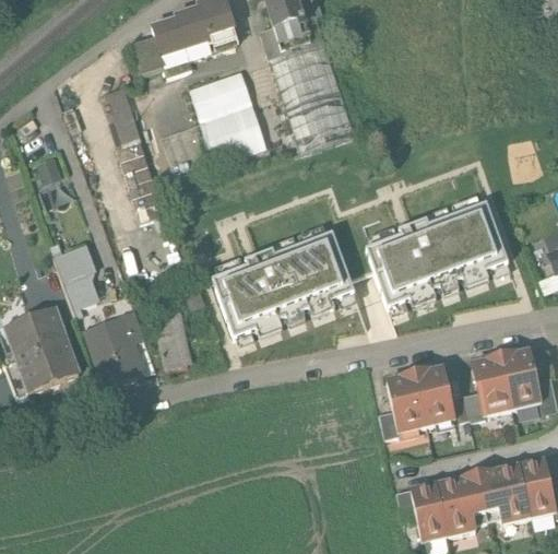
[(158,43),(133,50),(141,74),(164,67),(167,75),(192,68),(190,58),(240,43),(228,0),(220,0),(199,7),(200,11),(176,19),(177,23),(154,30),(158,43)]
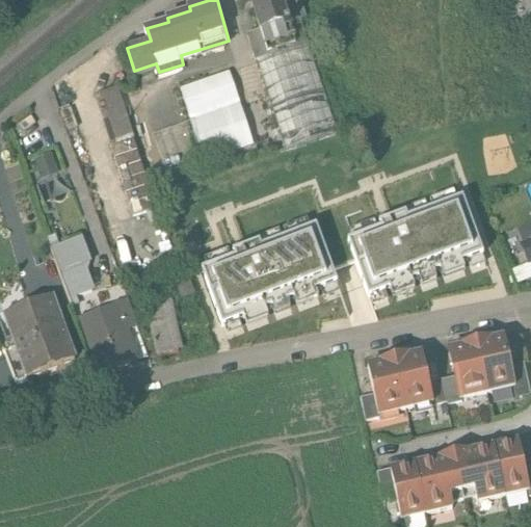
[(253,0),(262,27),(301,15),(306,14),(301,0),(253,0)]
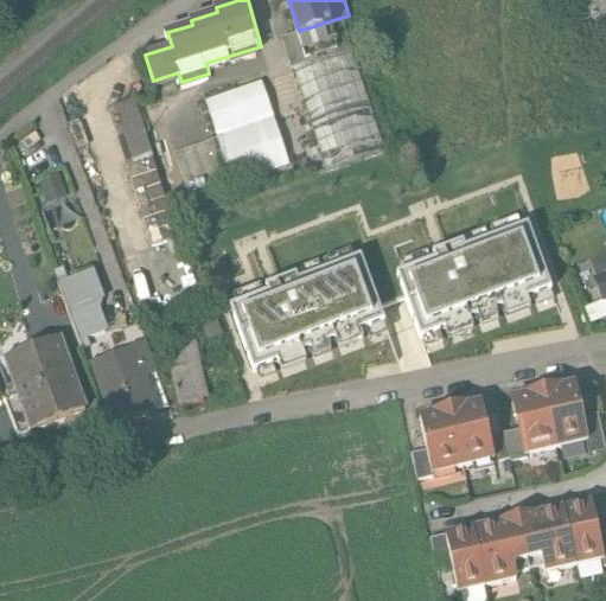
[(284,36),(293,64),(353,45),(344,17),(299,31),(284,36)]
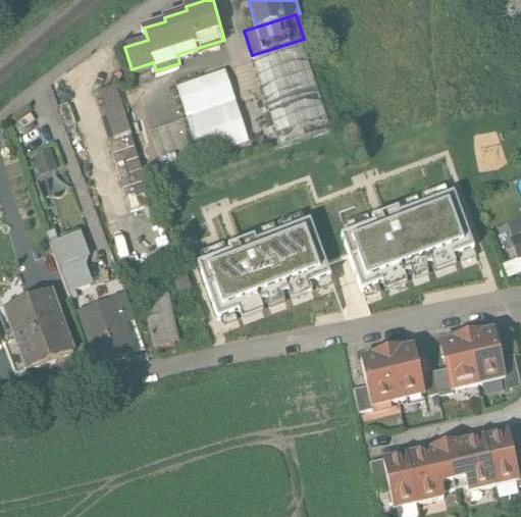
[(252,55),(280,144),(331,127),(304,39),(252,55)]
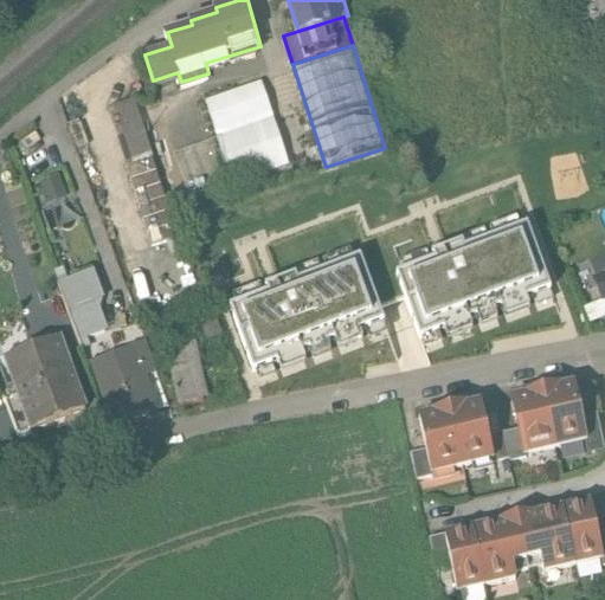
[(262,77),(206,95),(235,179),(289,160),(262,77)]
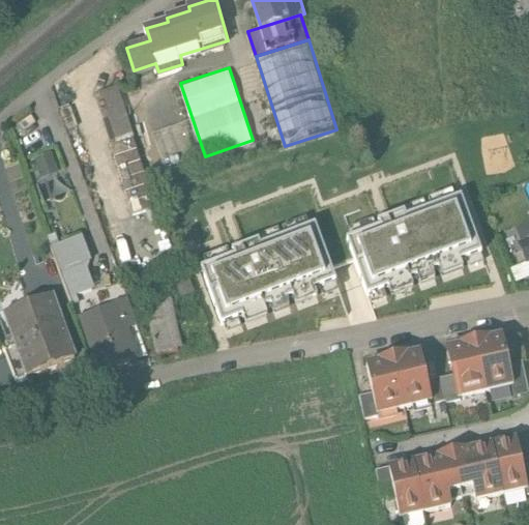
[(140,133),(121,83),(94,91),(133,211),(156,205),(134,135),(140,133)]
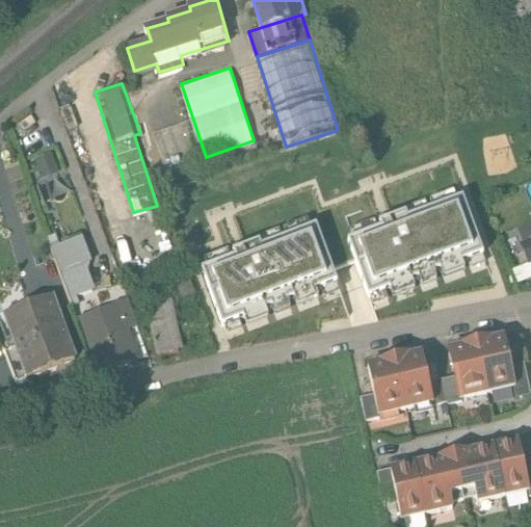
[(79,124),(72,104),(61,108),(68,128),(79,124)]
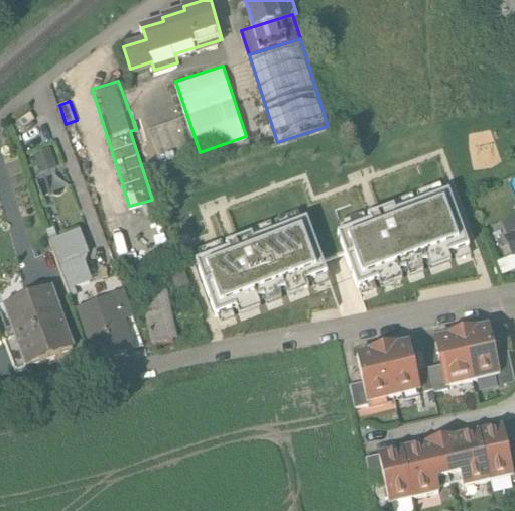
[(478,142),(498,134),(494,125),(474,133),(478,142)]
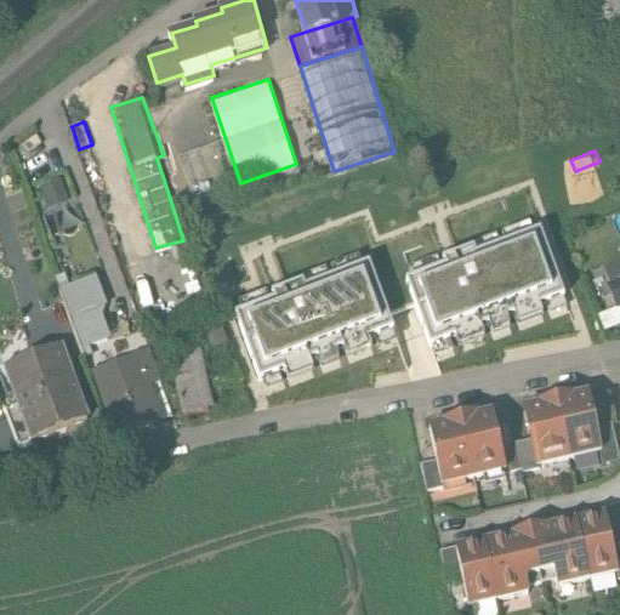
[(574,197),(580,194),(586,208),(614,194),(599,161),(566,177),(574,197)]
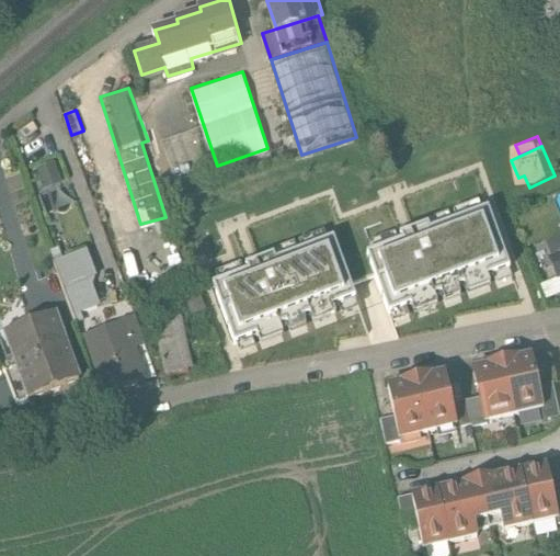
[(65,179),(56,157),(38,163),(46,185),(65,179)]
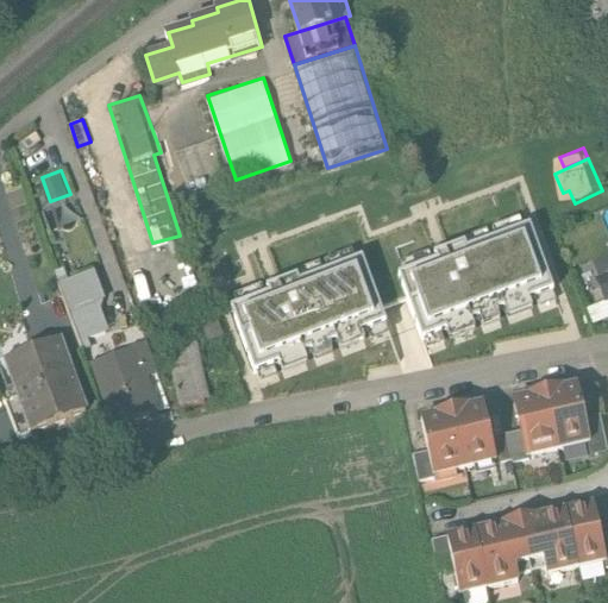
[(555,287),(531,221),(468,244),(465,238),(443,246),(436,250),(437,256),(399,269),(422,334),(555,287)]
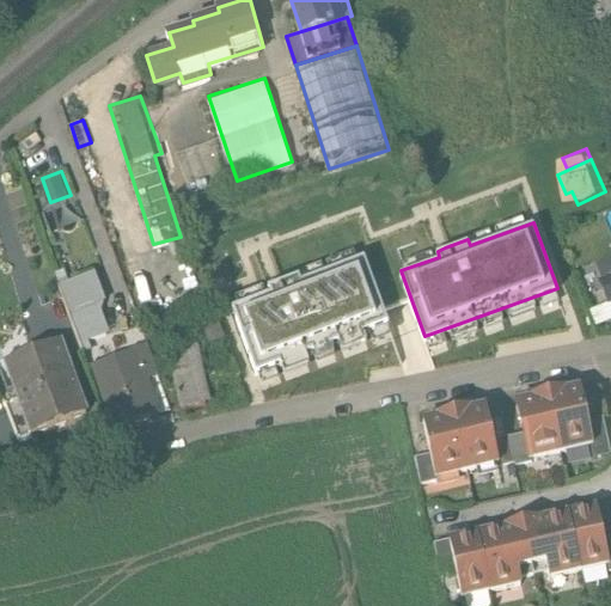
[(389,319),(365,255),(301,277),(299,271),(276,280),(269,282),(270,288),(232,303),(256,368),(389,319)]
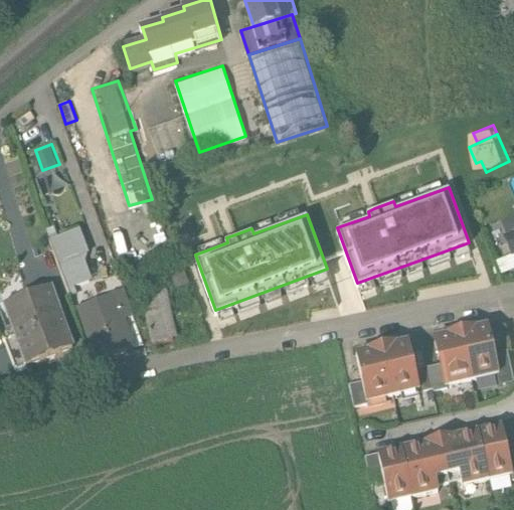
[(513,215),(505,219),(511,233),(507,235),(513,249),(513,215)]
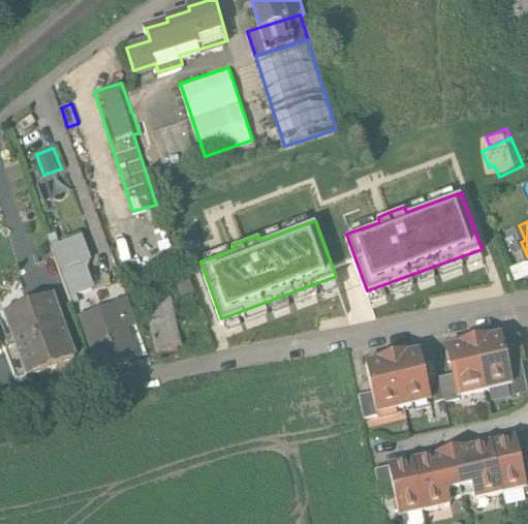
[(51,244),(68,294),(92,285),(84,260),(90,258),(82,234),(51,244)]
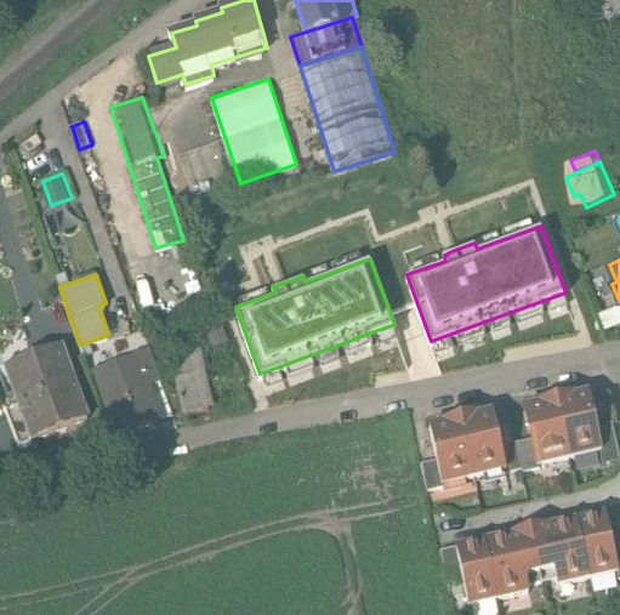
[(87,421),(62,347),(6,368),(32,440),(87,421)]
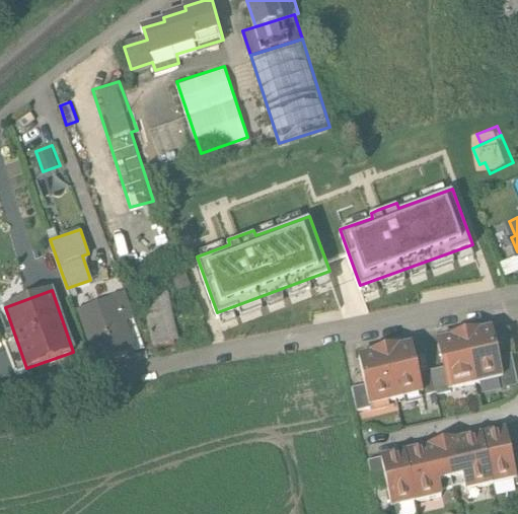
[(168,290),(144,296),(150,326),(140,328),(146,344),(153,342),(155,347),(179,341),(168,290)]
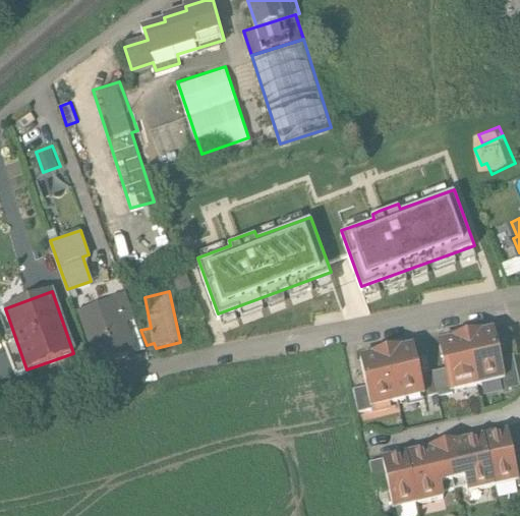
[(125,293),(77,310),(96,360),(135,352),(124,323),(134,319),(125,293)]
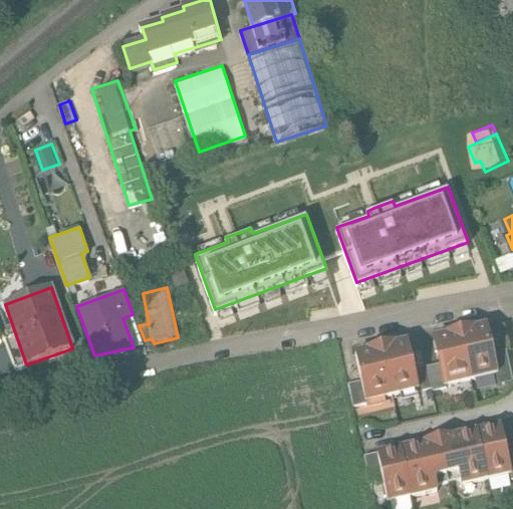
[(474,324),(461,327),(472,375),(497,369),(498,369),(494,349),(488,322),(475,325),(474,324)]
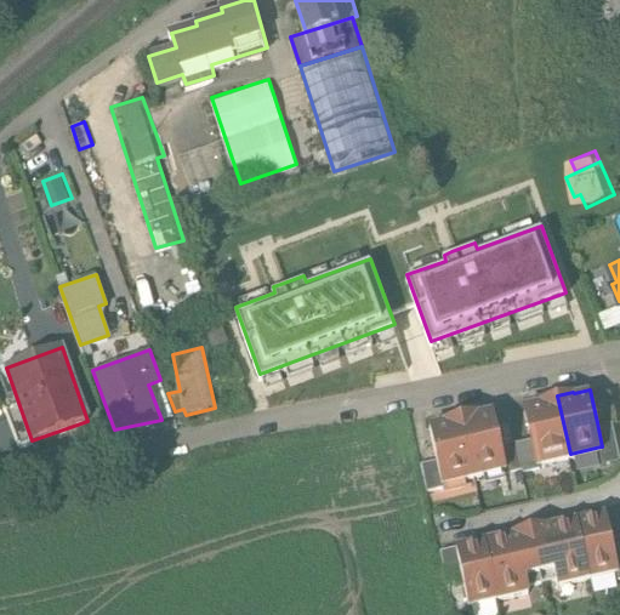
[(540,460),(570,454),(557,396),(541,399),(541,400),(525,404),(533,434),(539,461),(540,460)]
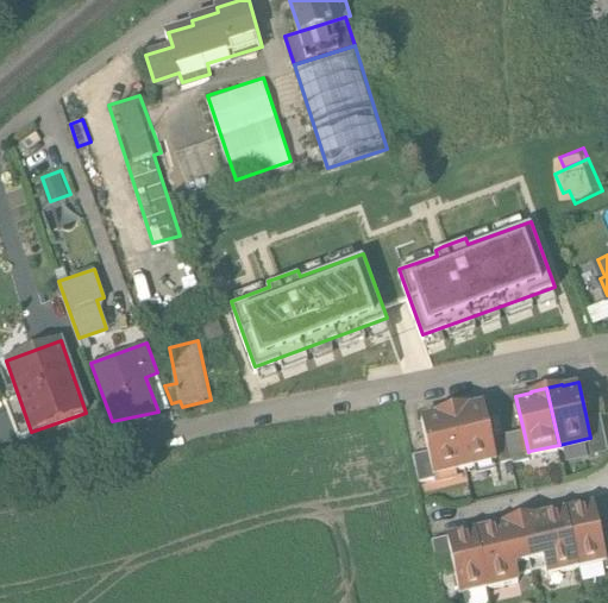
[(0,439),(19,432),(7,400),(0,402),(0,439)]
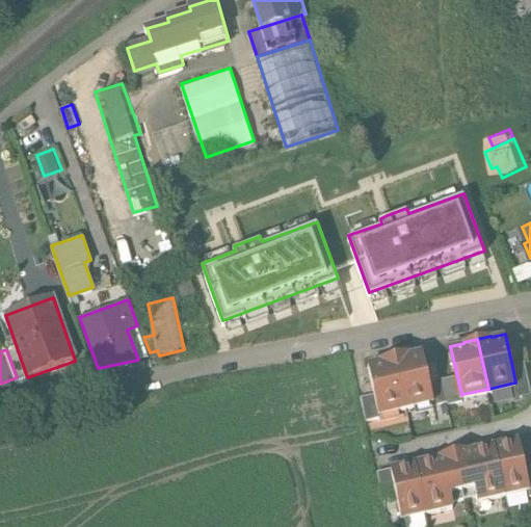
[(408,351),(395,354),(406,404),(432,398),(433,398),(429,377),(423,349),(408,352),(408,351)]
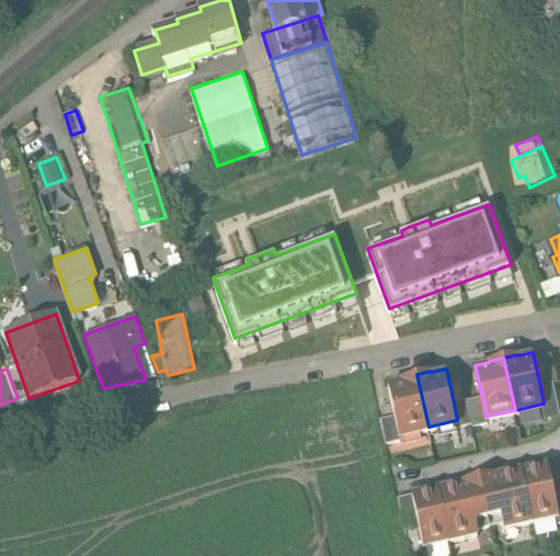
[(400,432),(429,427),(416,374),(402,376),(402,378),(388,382),(395,411),(399,433),(400,432)]
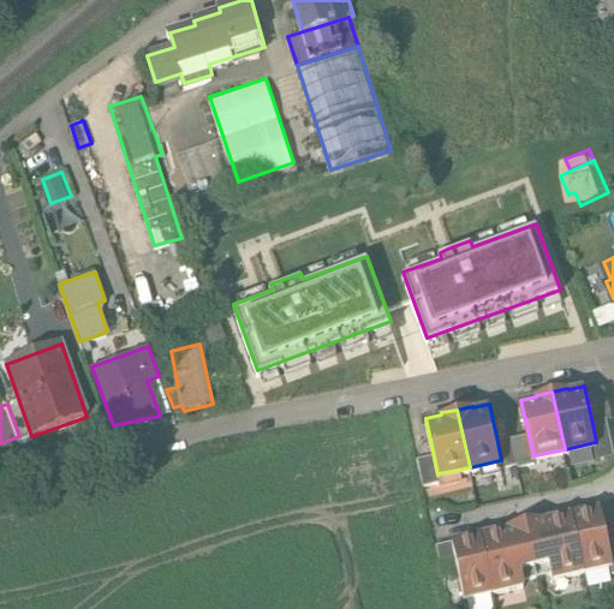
[(591,418),(596,442),(595,442),(597,454),(613,451),(613,445),(607,415),(591,418)]
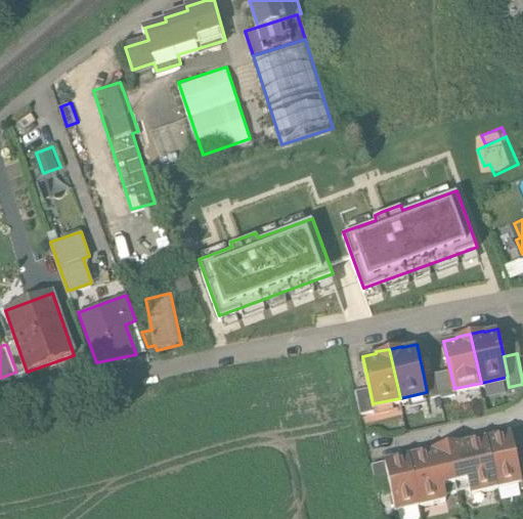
[(449,366),(436,370),(440,391),(441,394),(455,391),(455,388),(454,389),(449,366)]
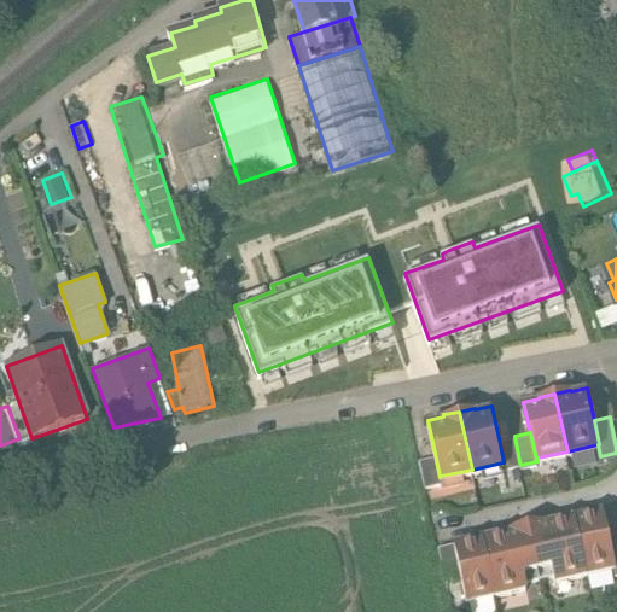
[(514,435),(499,438),(504,462),(502,462),(504,465),(519,461),(514,436),(514,435)]
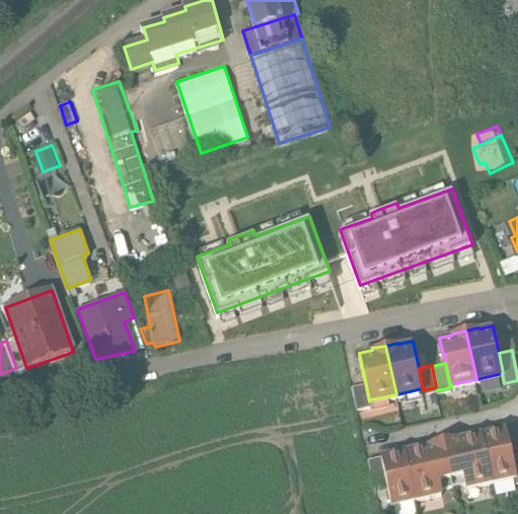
[(371,401),(370,399),(369,400),(365,380),(352,383),(357,406),(371,401)]
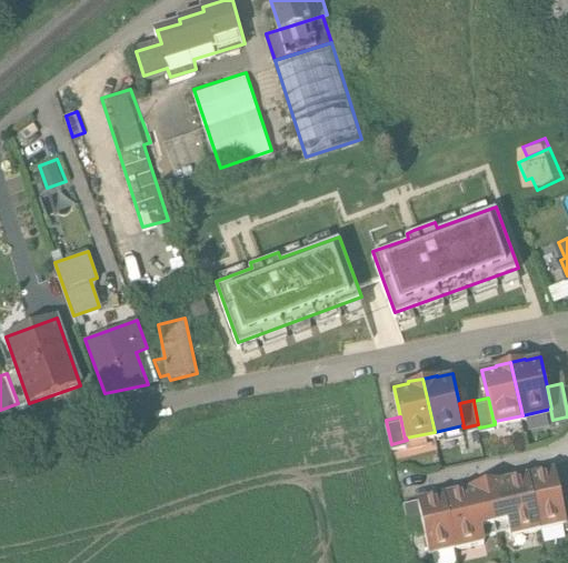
[(555,468),(529,473),(540,525),(565,520),(566,520),(561,495),(555,468)]
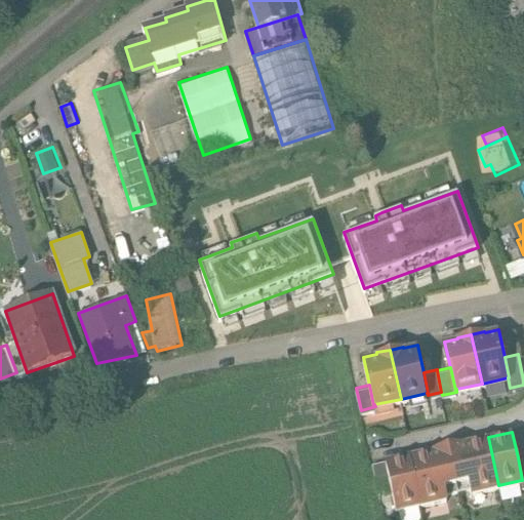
[(472,491),(498,485),(488,437),(464,442),(464,441),(448,444),(458,488),(471,485),(472,491)]
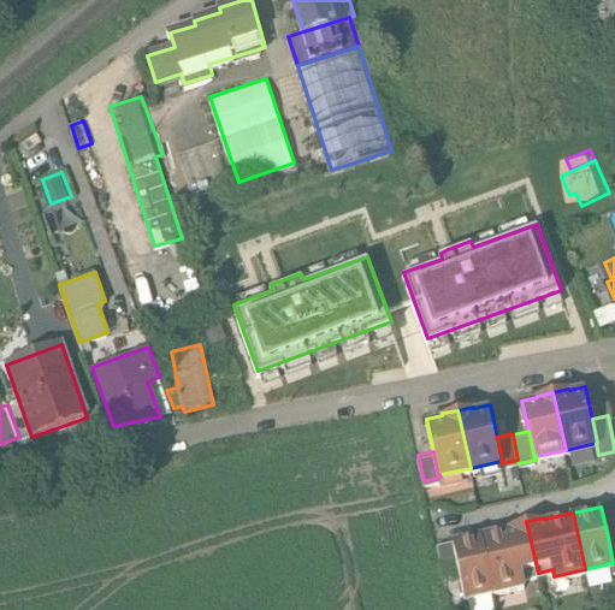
[(509,527),(482,533),(494,590),(525,582),(524,575),(538,573),(526,521),(509,526),(509,527)]
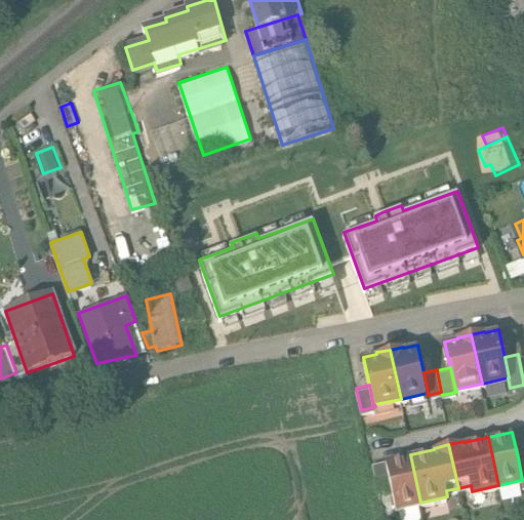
[(396,508),(420,503),(410,454),(387,460),(386,460),(392,485),(396,508)]
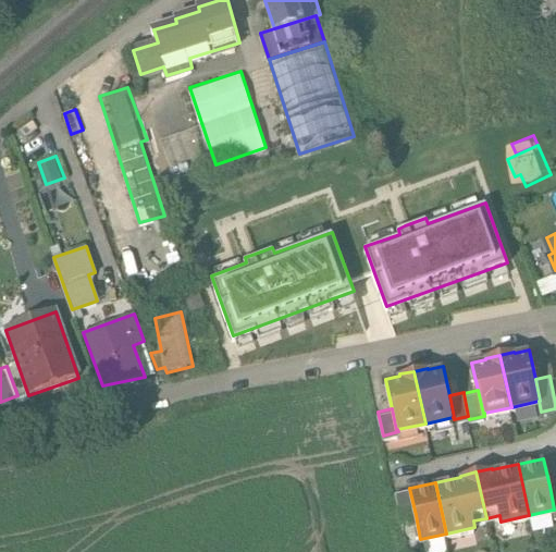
[(402,518),(416,515),(409,488),(410,488),(410,486),(395,489),(402,518)]
